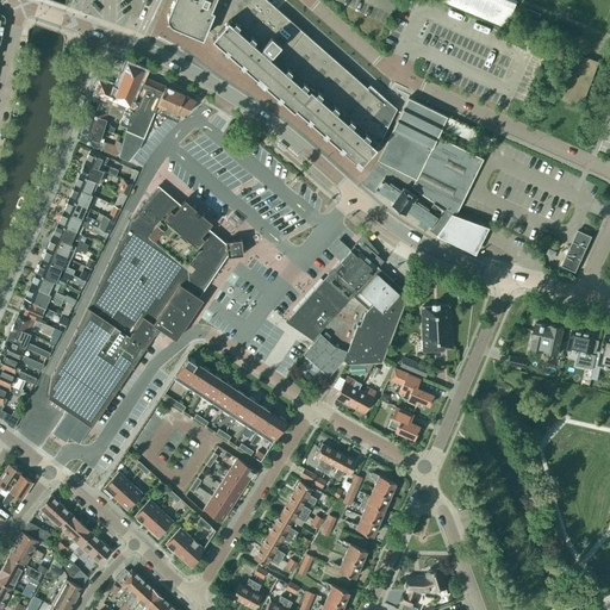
[(175,0),(170,14),(170,19),(174,23),(203,35),(206,27),(213,36),(211,37),(246,67),(247,66),(360,165),(380,142),(387,126),(396,109),(384,104),(385,104),(267,0),(175,0)]
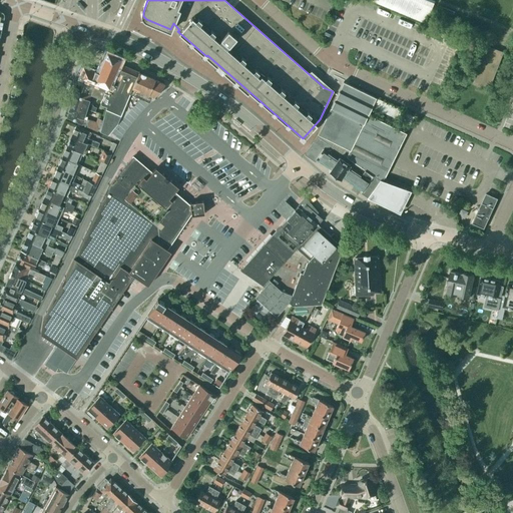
[(434,2),(429,0),(371,0),(371,1),(425,23),(434,2)]
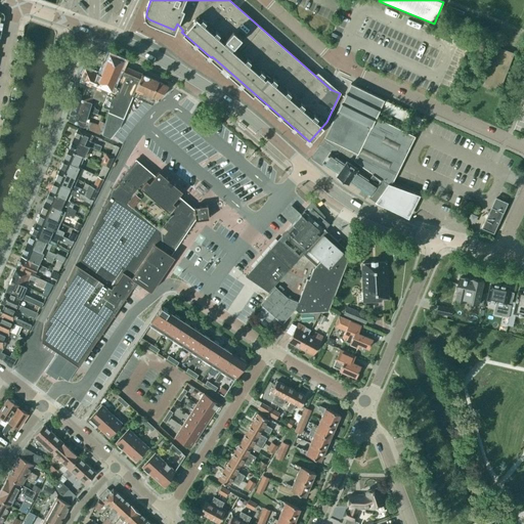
[(513,54),(495,47),(490,62),(492,63),(484,85),(498,91),(513,54)]
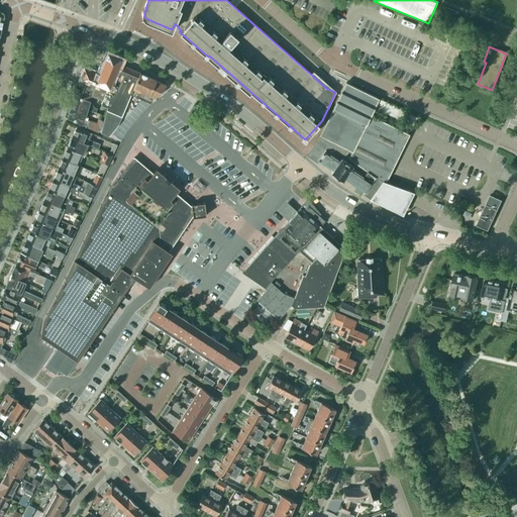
[(95,72),(94,74),(84,69),(79,80),(85,83),(85,84),(81,93),(91,96),(91,97),(102,101),(100,104),(101,106),(106,107),(102,128),(109,131),(120,122),(126,103),(132,89),(139,74),(119,65),(121,60),(108,55),(100,74),(95,72)]
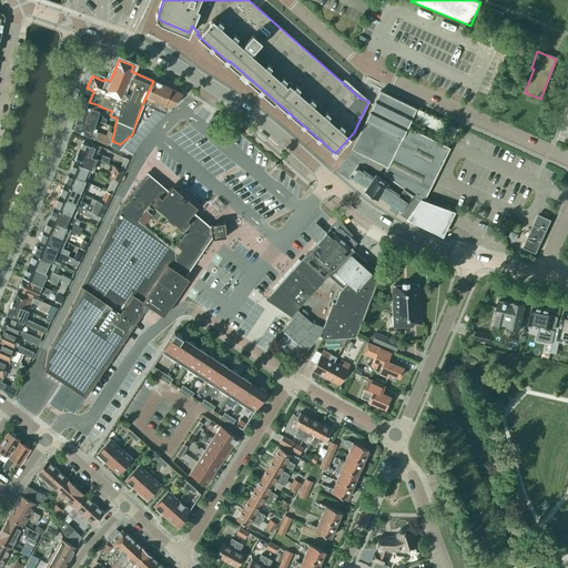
[(153,81),(145,98),(168,107),(171,109),(182,93),(171,89),(172,88),(153,80),(153,81)]
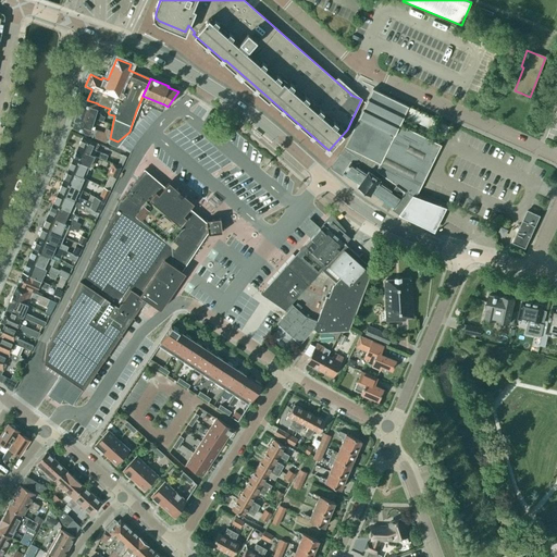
[(408,107),(372,89),(344,148),(341,153),(338,157),(331,168),(342,175),(343,173),(358,184),(357,186),(369,195),(371,192),(394,207),(392,210),(401,215),(403,213),(415,197),(417,193),(418,193),(418,192),(422,182),(440,146),(441,146),(441,145),(399,124),(408,107)]
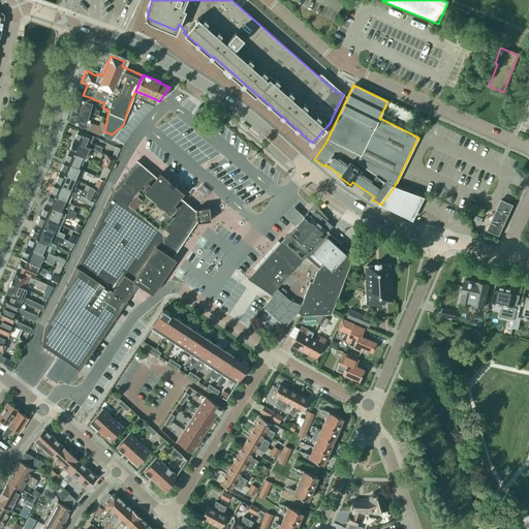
[(93,99),(93,98),(76,94),(73,105),(79,107),(89,112),(97,115),(99,111),(95,110),(95,107),(91,106),(93,99)]
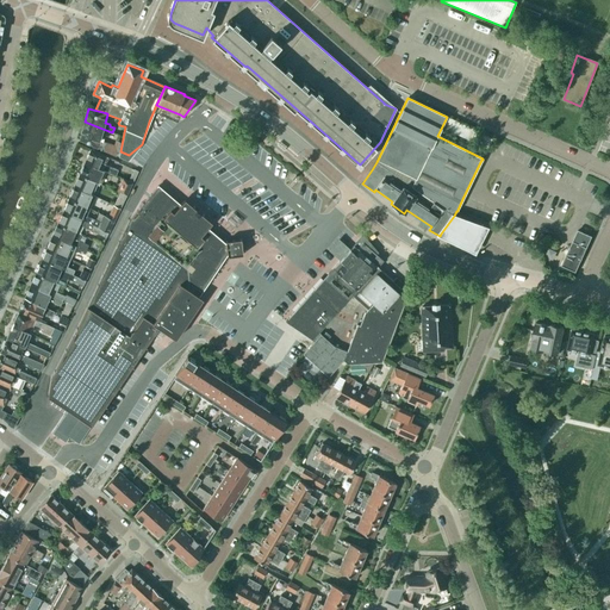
[(91,124),(85,122),(81,132),(86,134),(82,142),(109,153),(111,148),(110,143),(99,139),(103,129),(91,124)]
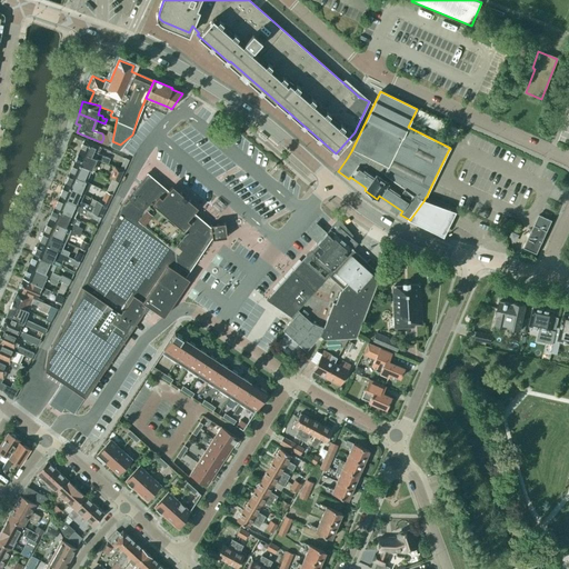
[(215,129),(219,122),(212,118),(208,125),(215,129)]
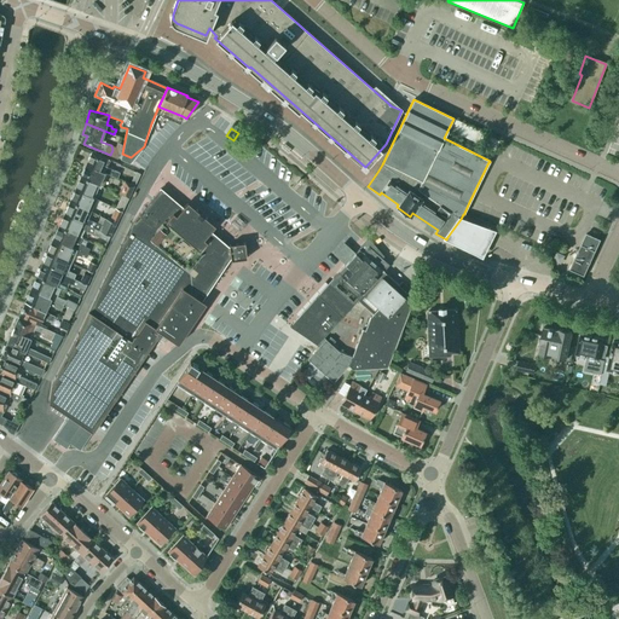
[(92,152),(86,165),(108,174),(106,174),(117,179),(120,173),(106,168),(110,160),(92,152)]
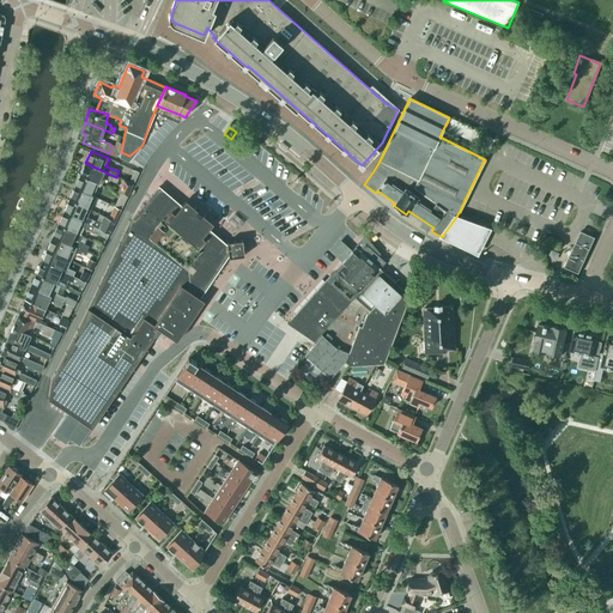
[(101,184),(105,173),(107,173),(85,163),(80,175),(101,184)]
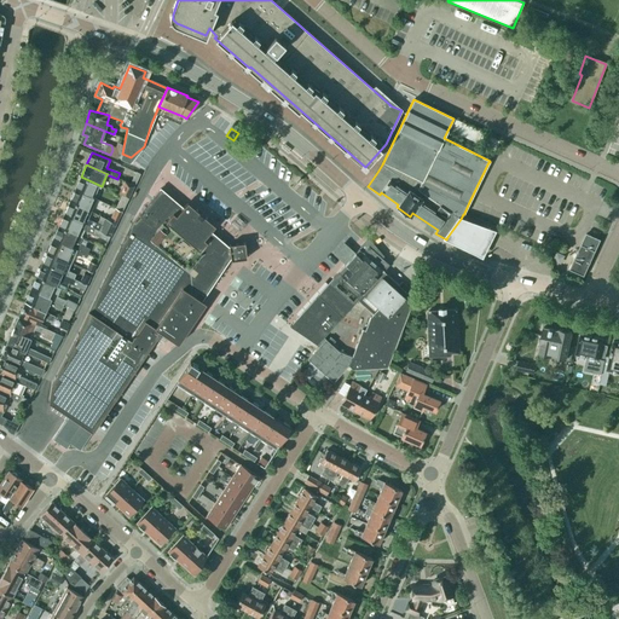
[(136,172),(131,184),(136,186),(138,179),(140,174),(136,172)]
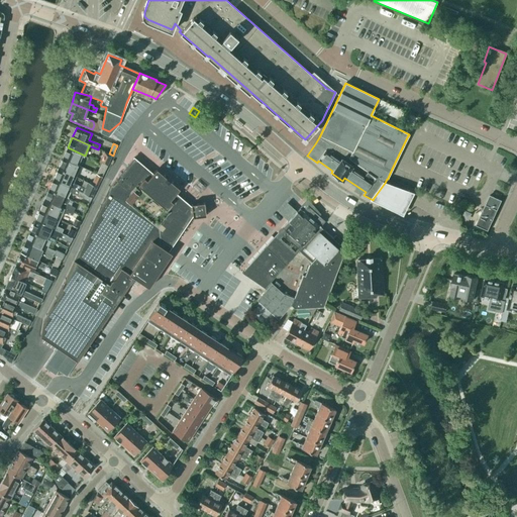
[(63,159),(81,167),(83,162),(80,161),(81,158),(83,158),(84,156),(85,156),(68,147),(63,159)]
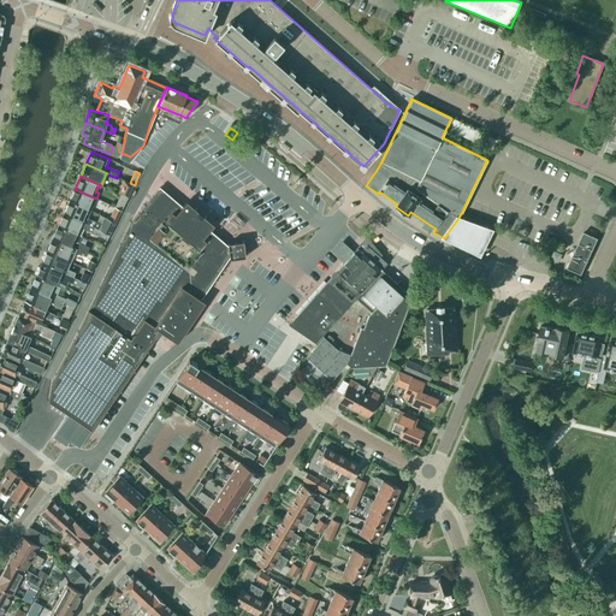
[(135,185),(130,183),(124,181),(118,193),(120,194),(128,197),(135,185)]
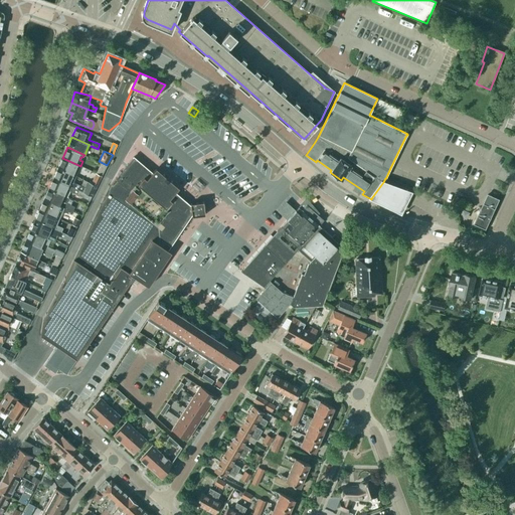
[(152,173),(133,158),(132,159),(109,186),(64,279),(36,332),(62,350),(76,360),(137,276),(146,282),(186,221),(191,214),(193,214),(194,215),(195,215),(196,215),(197,216),(198,216),(199,215),(200,215),(201,214),(203,212),(203,210),(203,207),(202,206),(200,204),(199,204),(197,203),(195,204),(193,204),(193,205),(192,206),(190,207),(179,197),(174,193),(176,191),(176,190),(176,189),(176,188),(176,187),(175,187),(174,186),(173,186),(172,186),(171,187),(169,189),(156,177),(158,176),(158,175),(158,174),(158,173),(158,172),(157,171),(156,171),(155,171),(154,171),(153,172),(152,173)]
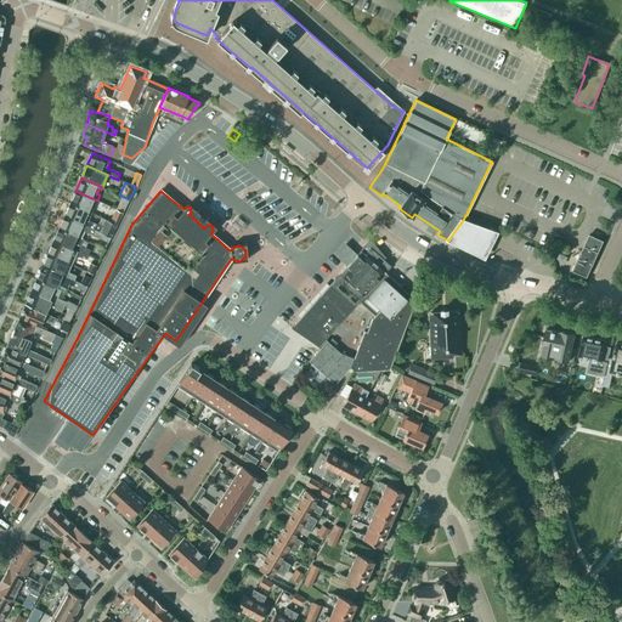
[(69,203),(92,213),(97,201),(75,191),(69,203)]
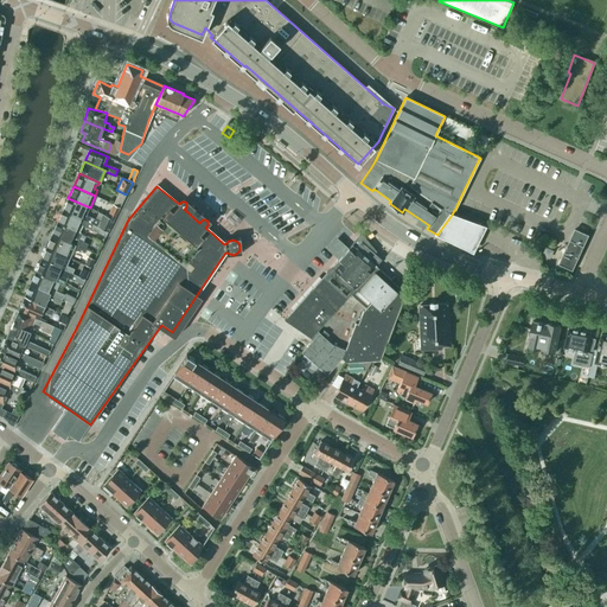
[(126,195),(119,191),(114,203),(121,206),(126,195)]
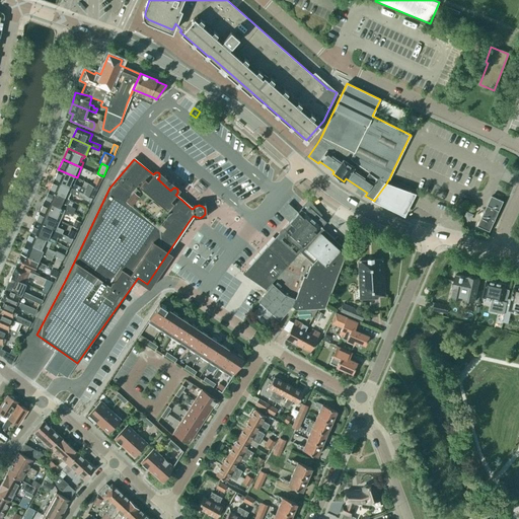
[(74,184),(77,177),(58,169),(54,179),(93,198),(97,188),(91,186),(84,181),(83,184),(86,186),(85,190),(74,184)]
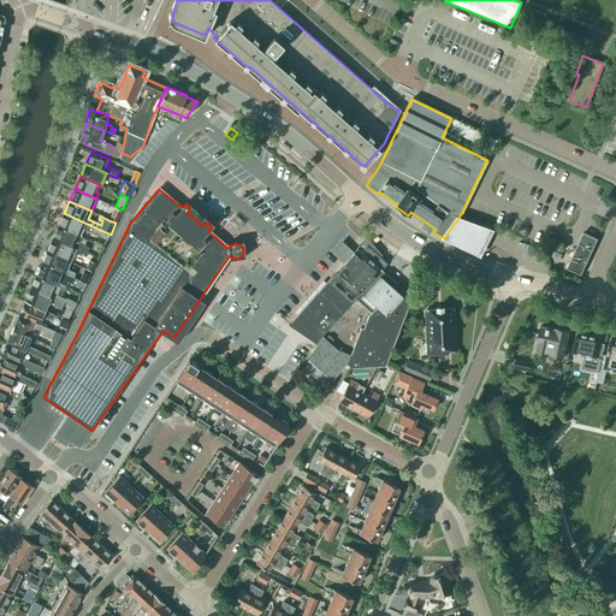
[(123,209),(116,206),(108,220),(116,223),(123,209)]
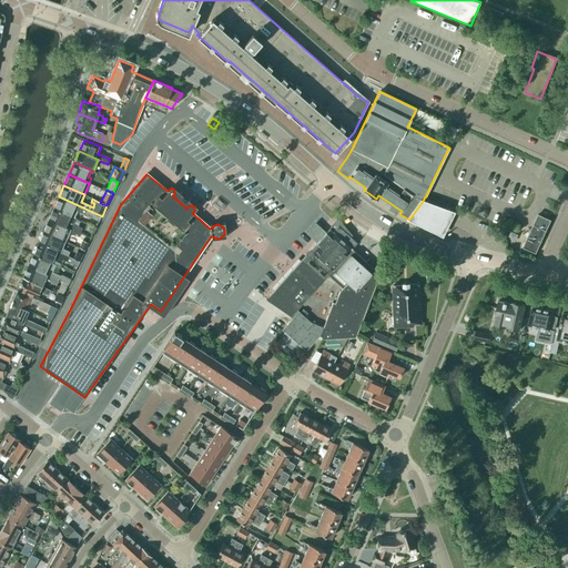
[(53,209),(74,217),(77,211),(84,214),(99,222),(101,217),(102,216),(59,196),(53,209)]
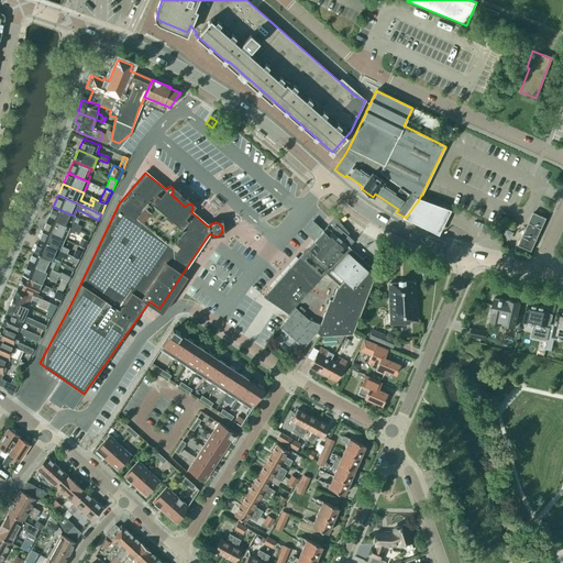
[(419,199),(407,216),(419,221),(441,232),(448,219),(453,207),(422,195),(421,195),(419,199)]
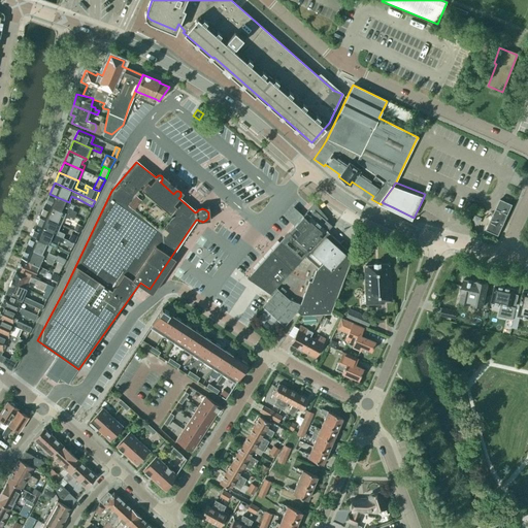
[(71,216),(71,217),(74,218),(76,212),(68,208),(70,203),(69,202),(50,194),(45,204),(71,216)]
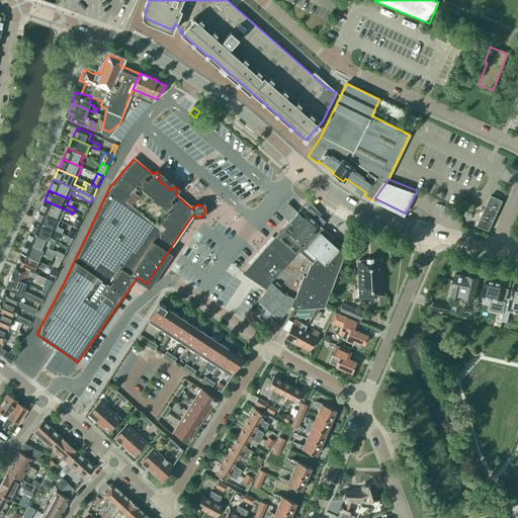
[(490,199),(488,205),(499,210),(501,204),(490,199)]
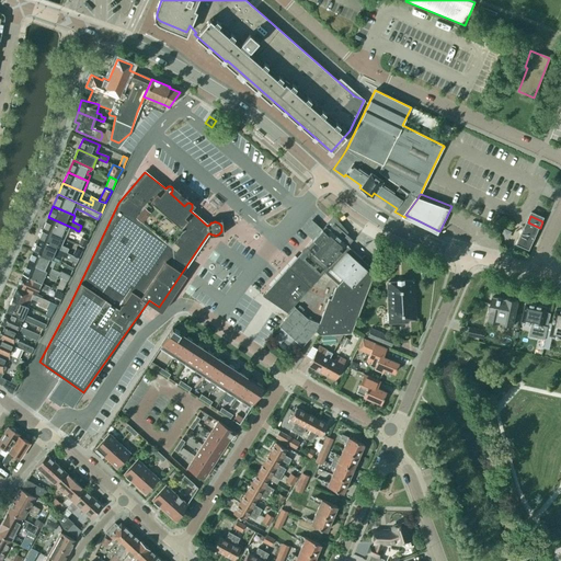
[(43,228),(65,238),(68,231),(70,232),(71,232),(73,233),(76,230),(76,229),(48,217),(43,228)]
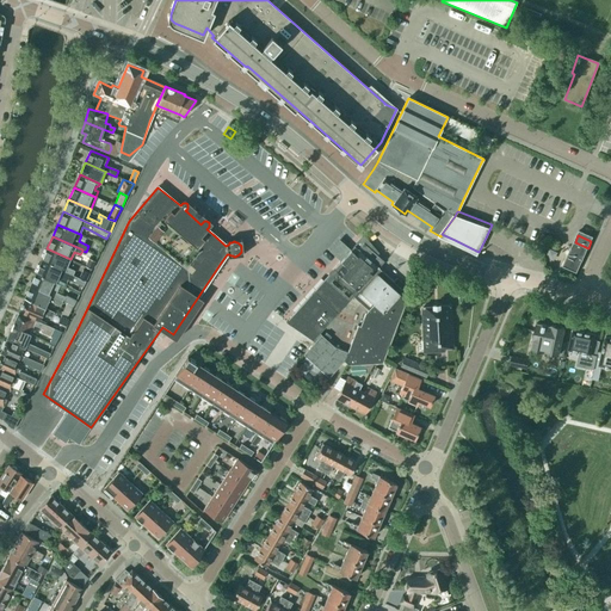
[(571,248),(565,263),(578,269),(584,255),(585,255),(588,248),(575,242),(573,241),(571,248)]
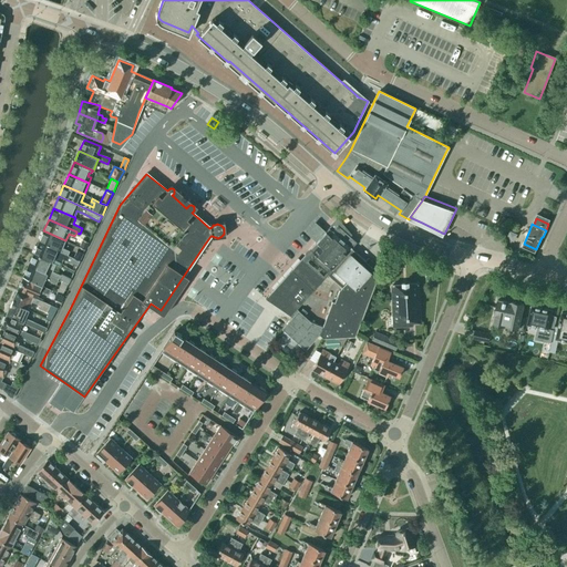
[(266,299),(290,316),(296,309),(300,305),(313,291),(328,275),(351,248),(357,243),(337,225),(334,228),(332,227),(296,266),(290,271),(287,275),(285,278),(266,299)]
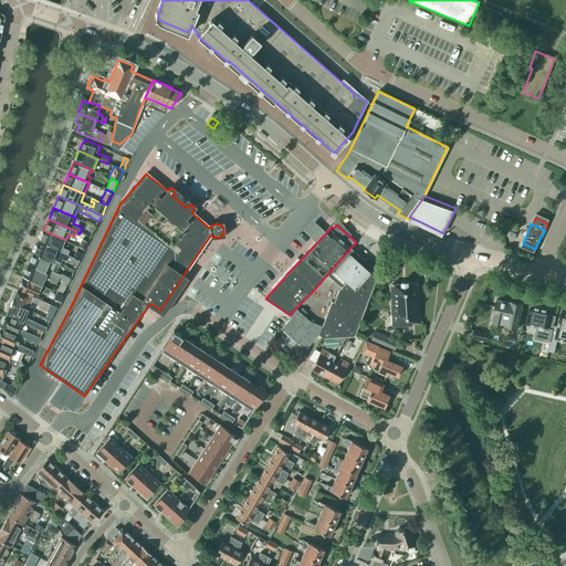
[(43,230),(39,242),(67,254),(70,251),(62,248),(65,240),(43,230)]
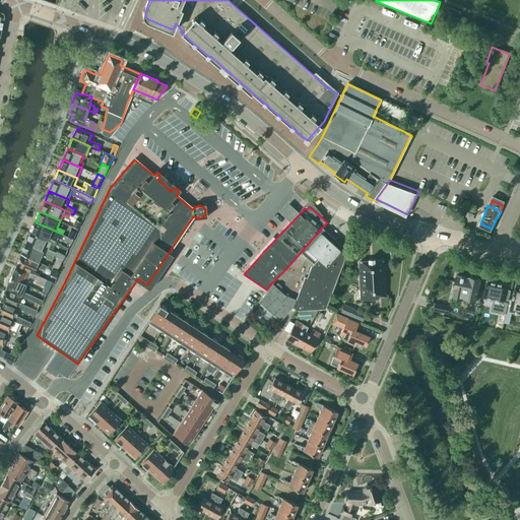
[(81,222),(75,220),(72,226),(78,230),(81,222)]
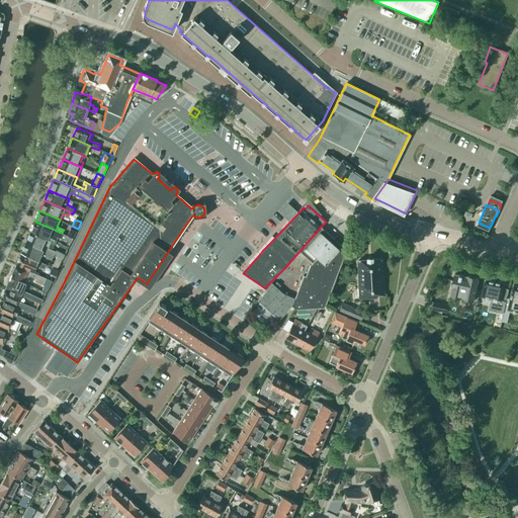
[(52,241),(51,242),(55,243),(58,237),(71,243),(73,239),(67,236),(62,234),(62,233),(35,222),(30,232),(52,241)]
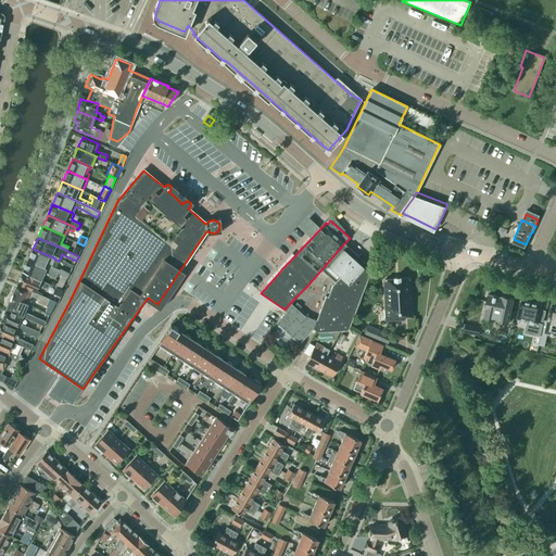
[(290,303),(285,310),(286,312),(276,323),(299,343),(313,328),(317,332),(349,330),(371,268),(366,264),(368,261),(362,253),(358,256),(344,243),(321,269),(336,282),(332,286),(328,298),(325,297),(316,320),(304,315),(299,311),(302,306),(294,299),(290,303)]
